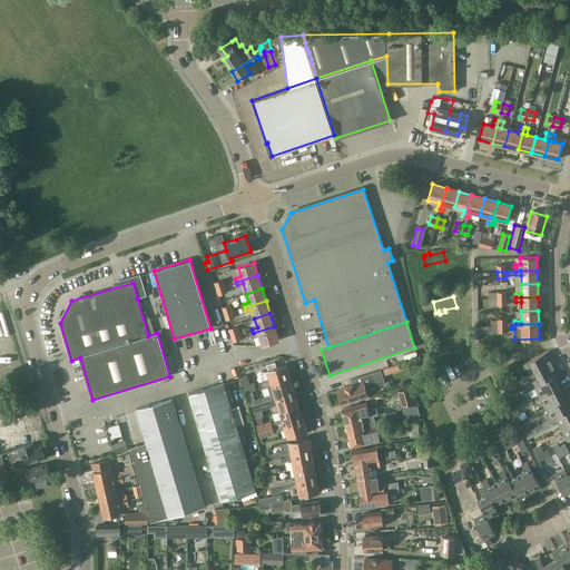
[(274,326),(253,333),(254,336),(259,335),(263,345),(278,340),(274,326)]
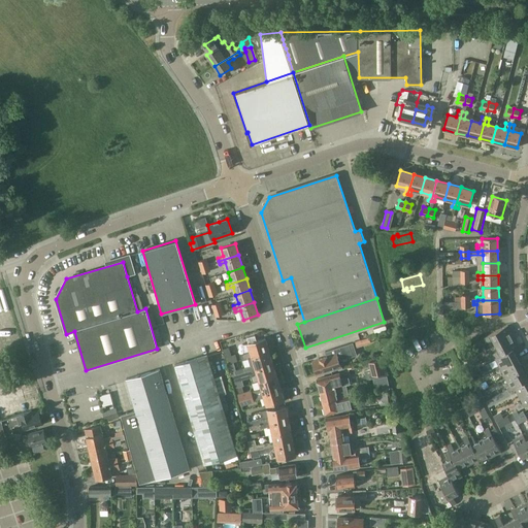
[(456,317),(455,307),(446,307),(446,318),(456,317)]
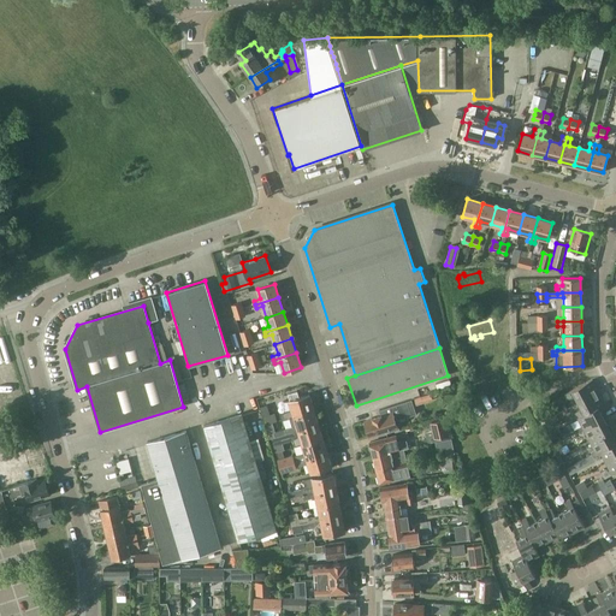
[(578,403),(599,391),(597,386),(596,386),(592,379),(563,395),(566,401),(574,396),(578,403)]
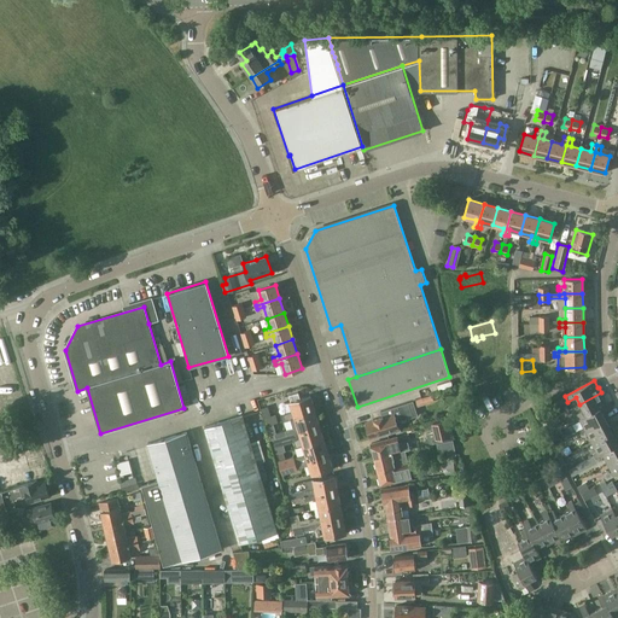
[(579,419),(607,404),(602,397),(604,396),(601,392),(579,404),(583,410),(575,415),(577,420),(579,419)]
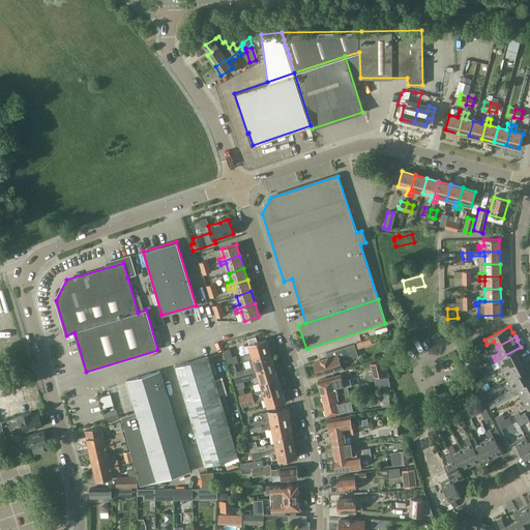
[(249,361),(271,355),(266,339),(248,344),(251,353),(240,356),(242,361),(248,360),(249,361)]
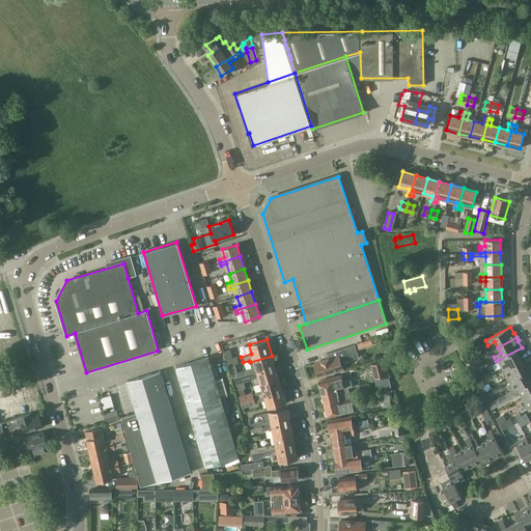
[(358,350),(373,344),(372,339),(357,344),(358,350)]
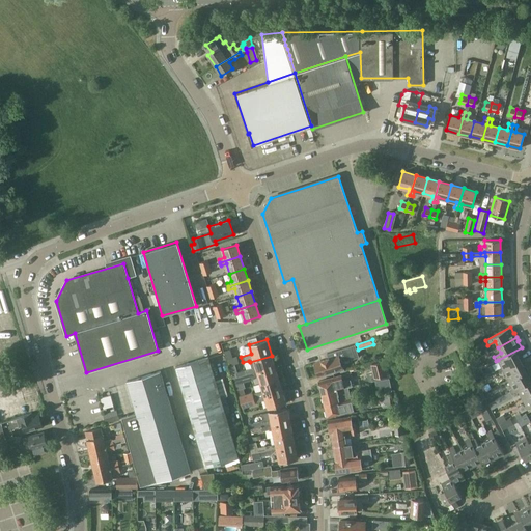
[(318,375),(333,371),(342,368),(341,362),(359,357),(355,344),(327,354),(328,358),(320,360),(320,361),(314,363),(318,375)]
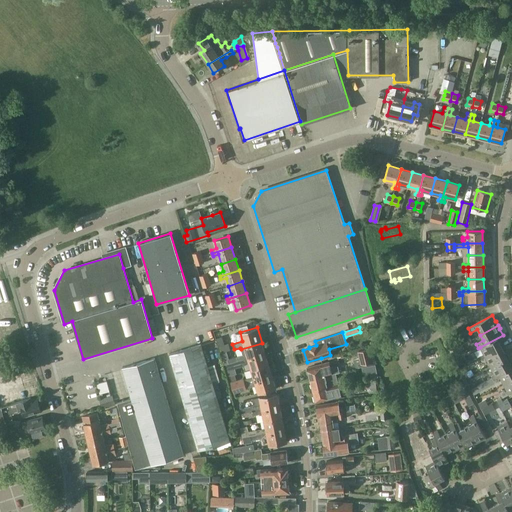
[(481,359),(502,348),(499,342),(507,338),(504,334),(503,335),(480,347),(483,354),(479,356),(481,359)]
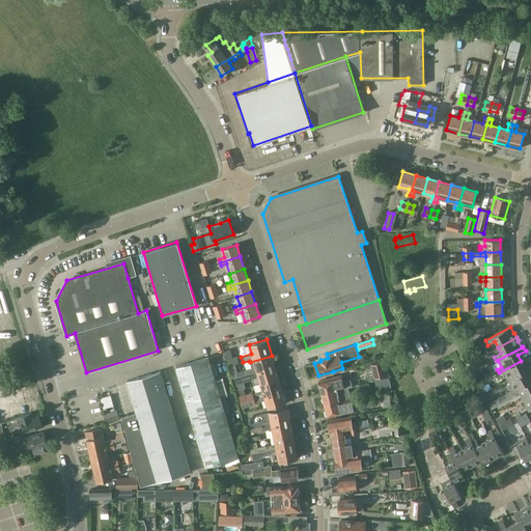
[(274,356),(272,357),(272,356),(250,362),(251,368),(235,372),(238,379),(275,367),(274,365),(276,364),(274,356)]
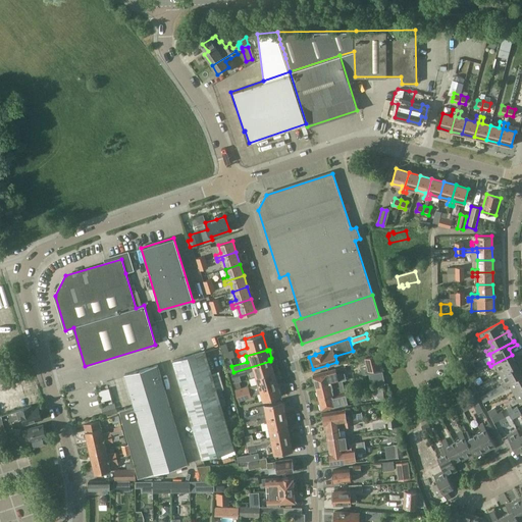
[(202,459),(203,459),(233,449),(205,351),(172,361),(202,459)]
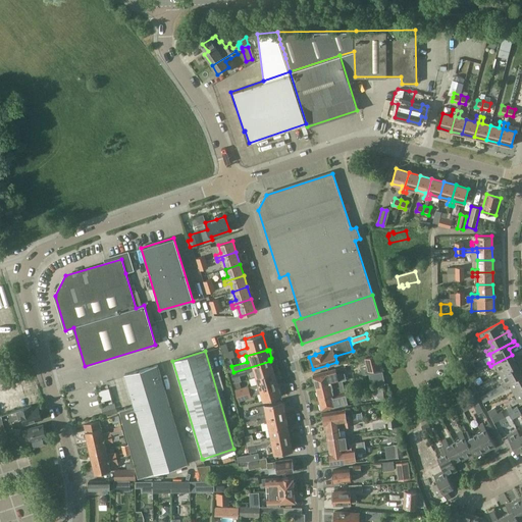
[(468,354),(463,356),(466,363),(471,360),(468,354)]
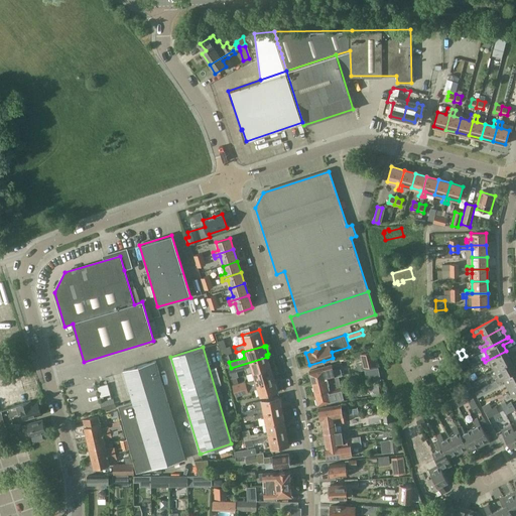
[(358,371),(370,368),(370,366),(376,364),(373,351),(361,354),(363,361),(356,362),(358,371)]
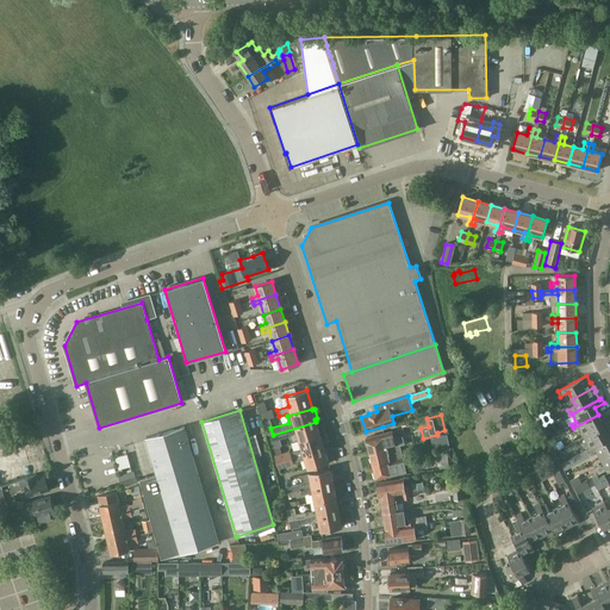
[(584,437),(609,423),(609,416),(602,422),(598,415),(573,428),(567,431),(570,435),(576,433),(574,431),(579,429),(584,437)]
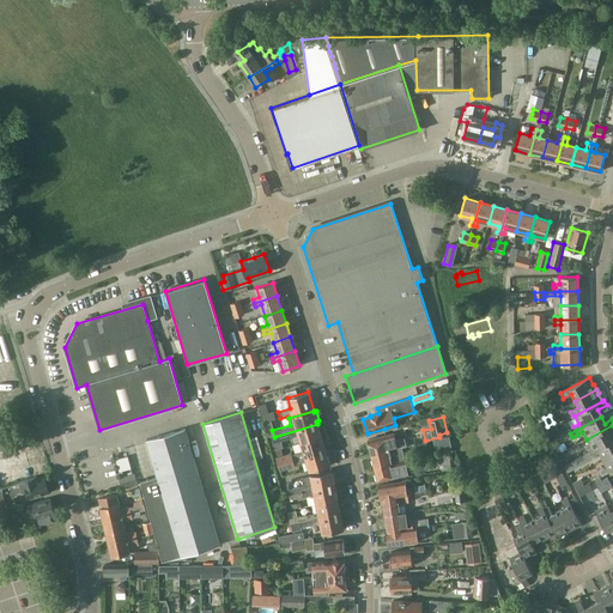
[(301,443),(321,437),(317,424),(271,438),(272,443),(293,437),(293,436),(298,435),(301,443)]
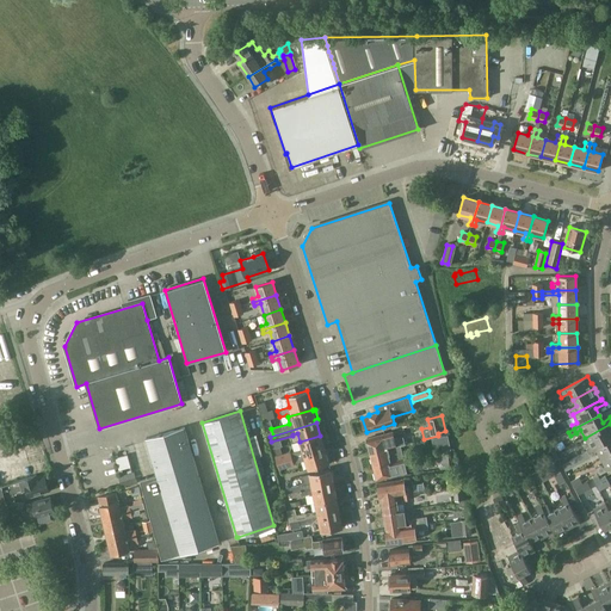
[(586,448),(587,451),(610,438),(608,432),(610,430),(610,424),(585,438),(590,446),(586,448)]
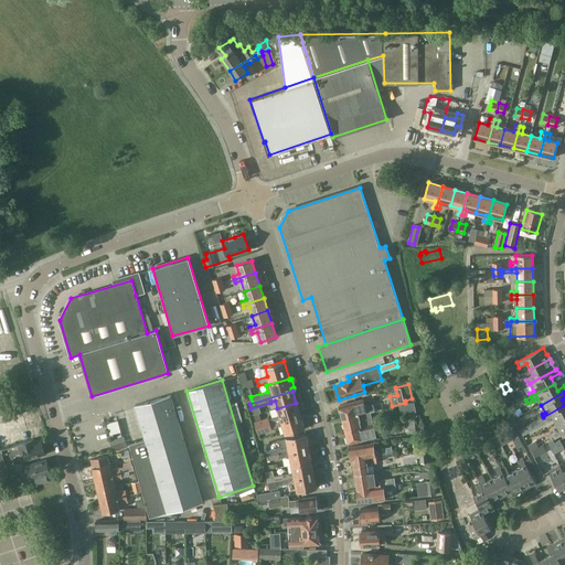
[(512,393),(503,397),(507,403),(515,398),(512,393)]
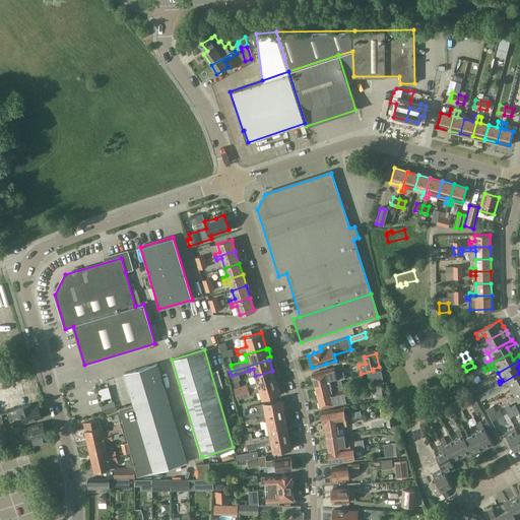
[(138,475),(153,471),(185,462),(156,364),(124,374),(133,404),(119,408),(138,475)]
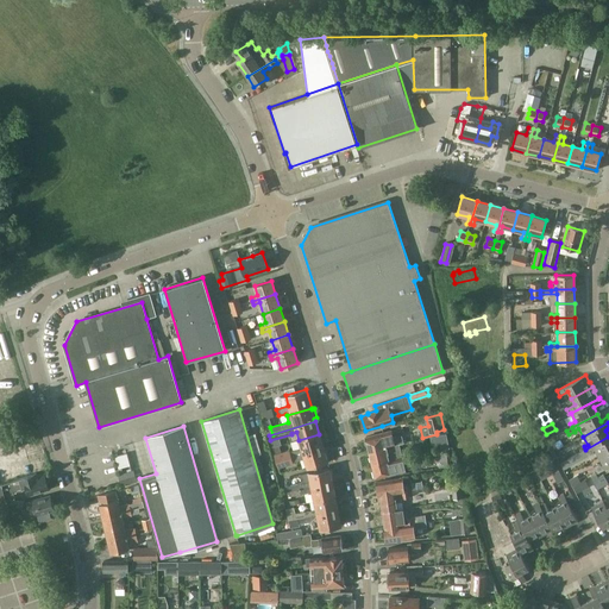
[(447,432),(429,437),(432,444),(439,443),(441,450),(451,447),(447,432)]
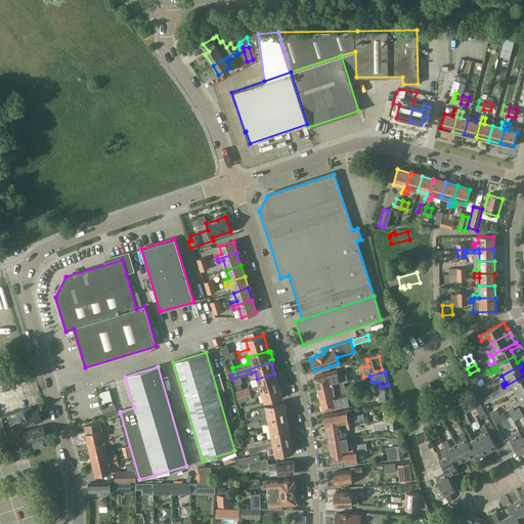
[(315,383),(317,388),(347,381),(345,375),(331,379),(330,373),(314,377),(314,378),(313,379),(314,383),(315,383)]
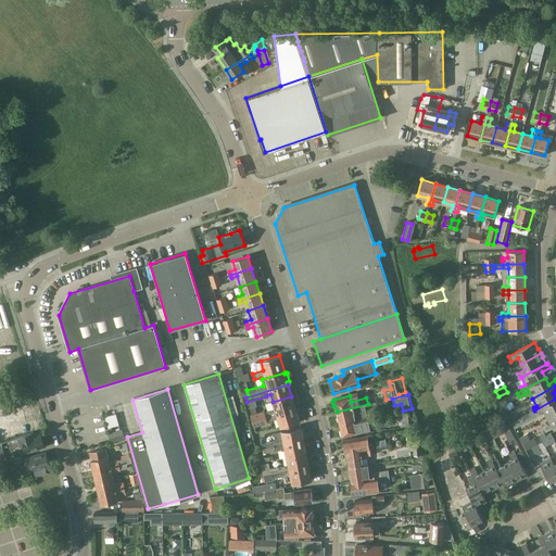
[(275,407),(250,416),(252,422),(295,409),(291,396),(273,402),(275,407)]
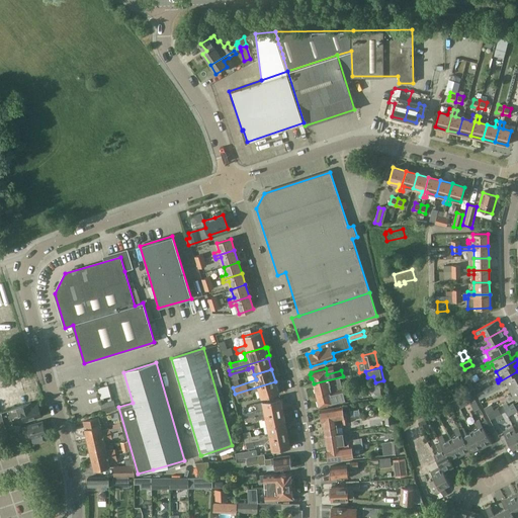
[(509,390),(517,383),(517,371),(498,382),(488,387),(491,394),(501,387),(505,385),(504,383),(506,382),(509,390)]
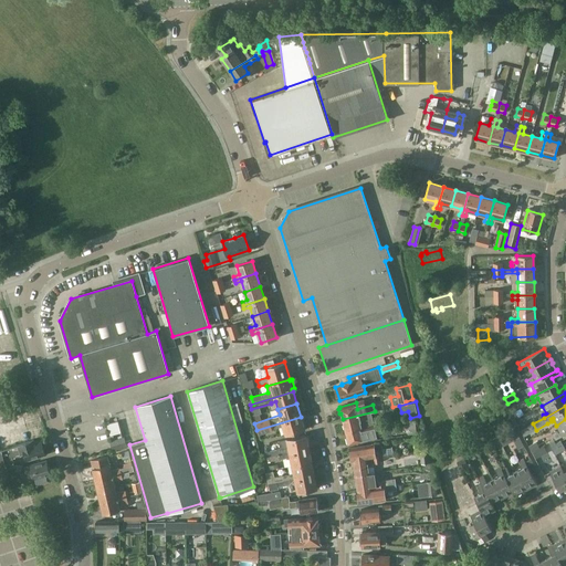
[(346,432),(363,428),(360,420),(378,416),(377,411),(375,411),(343,419),(346,432)]
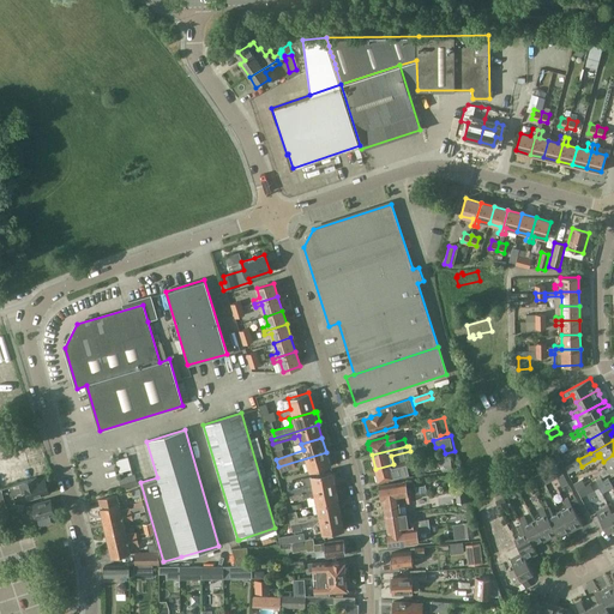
[(326,452),(278,467),(280,471),(296,467),(296,465),(307,462),(309,471),(331,465),(326,452)]
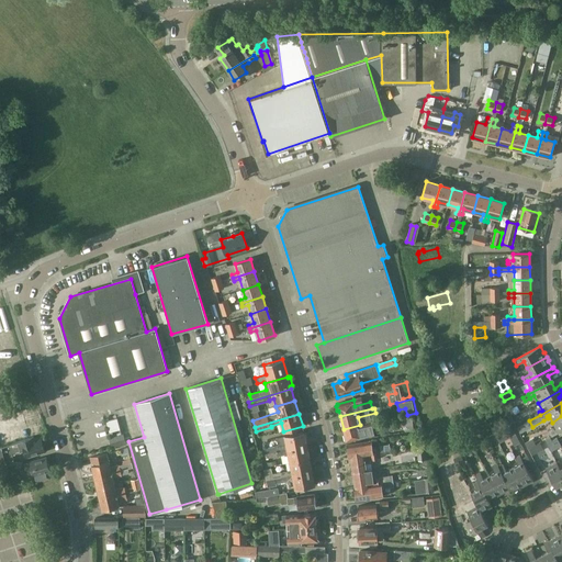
[(561,416),(552,423),(557,429),(554,430),(553,428),(549,430),(551,437),(561,430),(561,416)]
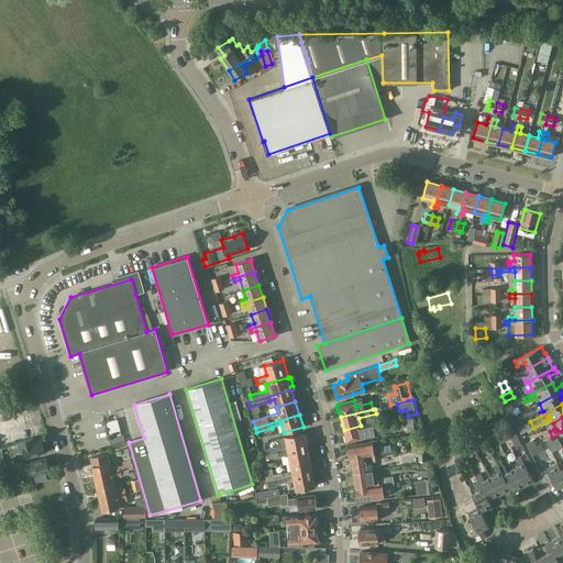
[(517,428),(525,423),(522,419),(515,422),(517,428)]
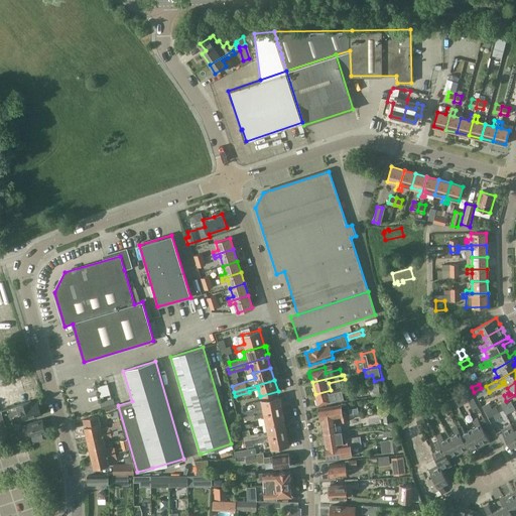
[(331,390),(315,394),(317,406),(334,402),(345,399),(342,387),(331,390)]
